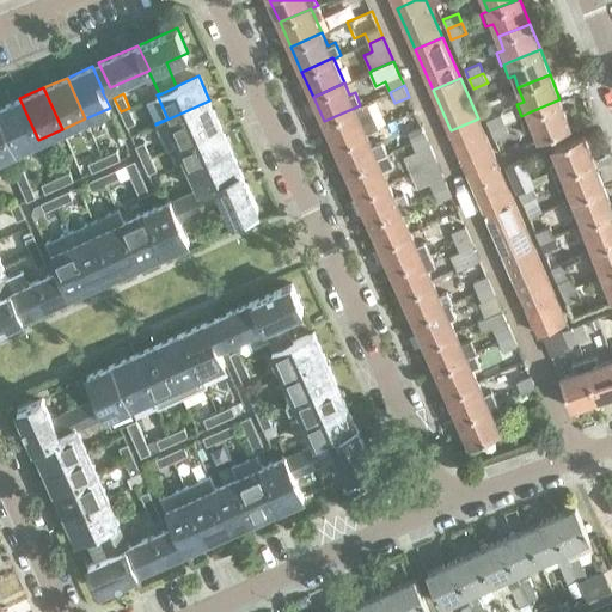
[(0,106),(0,117),(14,151),(38,140),(19,98),(0,106)]
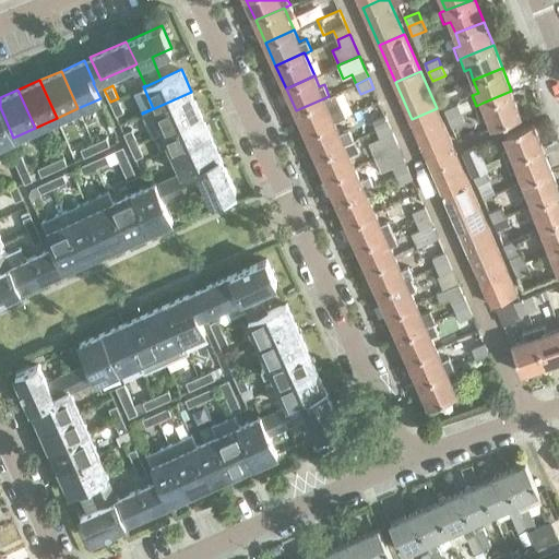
[(521,116),(511,91),(483,103),(476,106),(480,117),(487,115),(491,127),(521,116)]
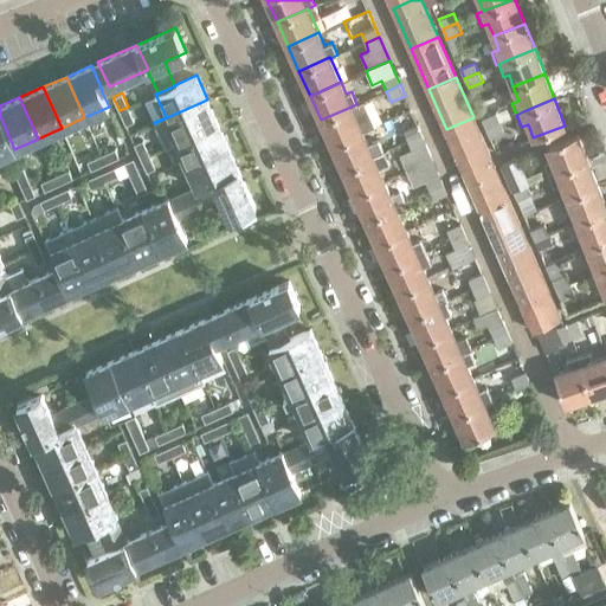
[(207,100),(154,123),(165,146),(218,122),(207,100)]
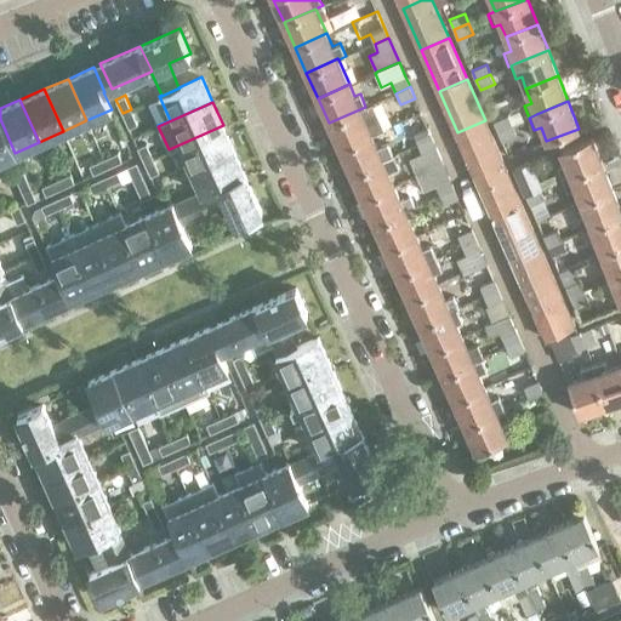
[(365,107),(329,123),(340,149),(372,135),(382,130),(371,104),(366,107),(365,107)]
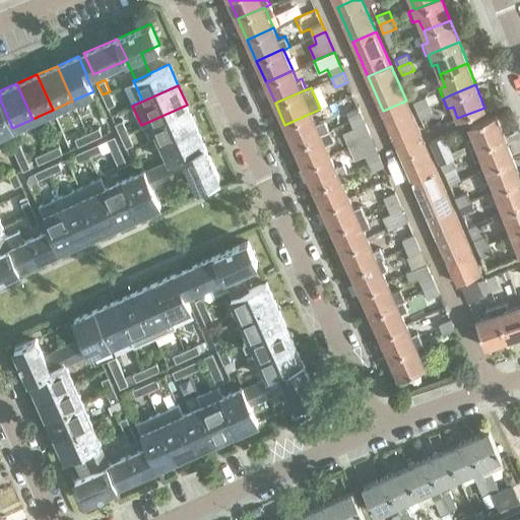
[(110,91),(103,94),(108,107),(115,104),(110,91)]
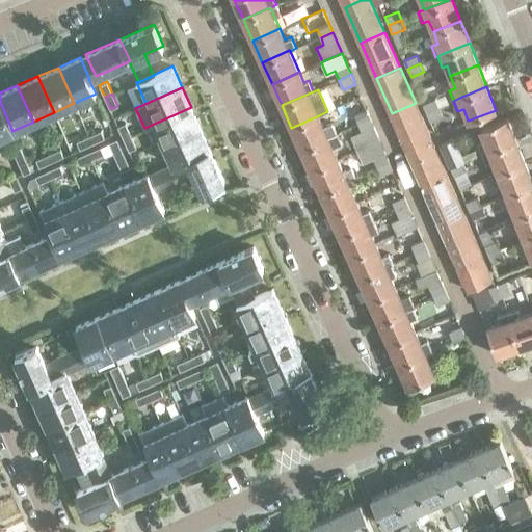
[(370,117),(361,96),(344,104),(350,117),(354,115),(357,123),(370,117)]
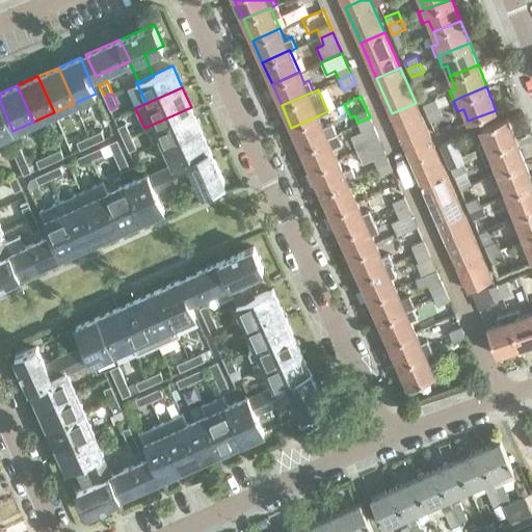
[(426,112),(439,106),(434,98),(423,103),(425,109),(426,112)]
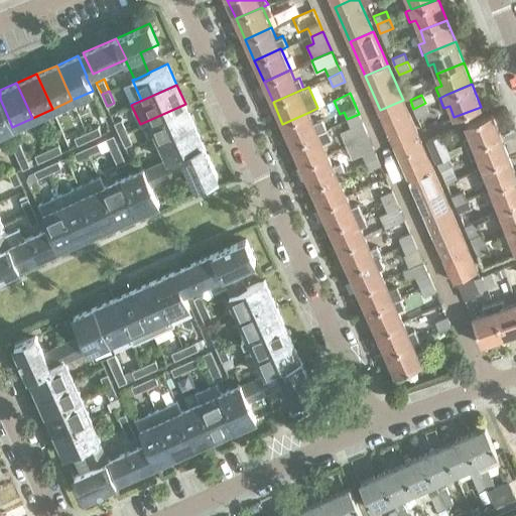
[(0,132),(12,127),(0,99),(0,132)]
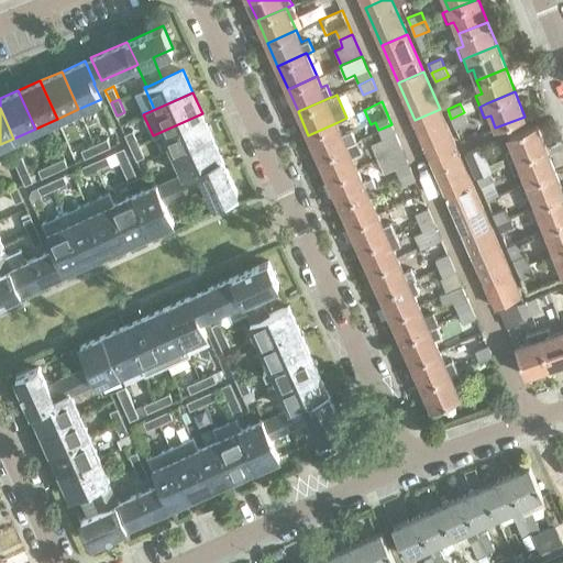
[(440,109),(415,120),(431,157),(456,146),(440,109)]
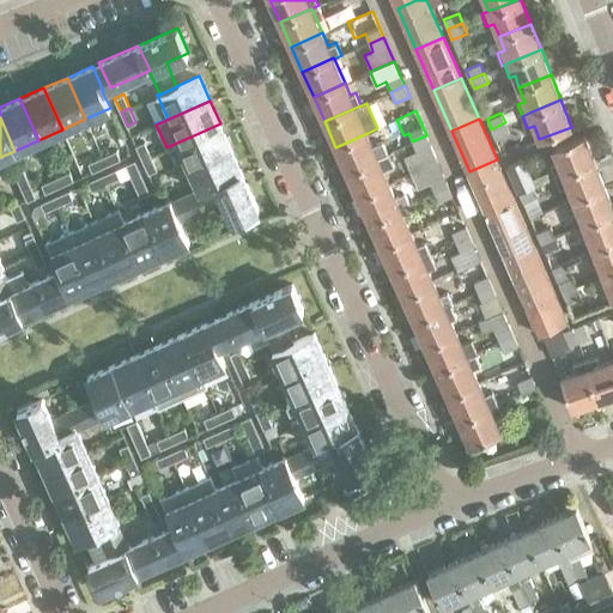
[(505,122),(491,129),(496,139),(510,132),(505,122)]
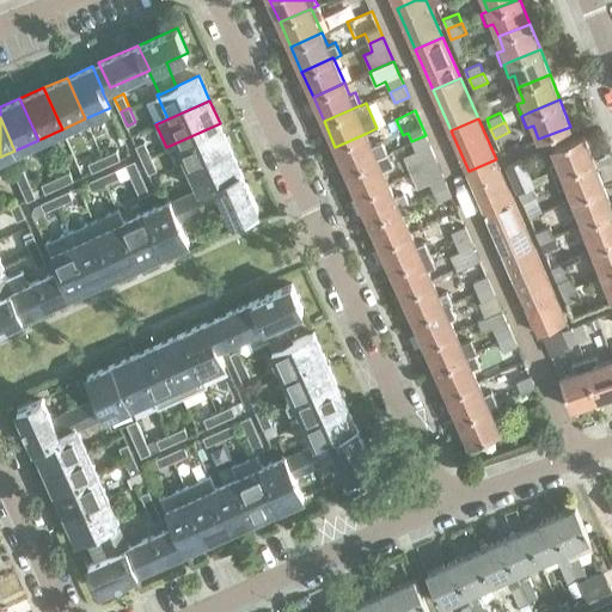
[(220,123),(166,147),(167,148),(178,144),(189,166),(231,147),(220,123)]
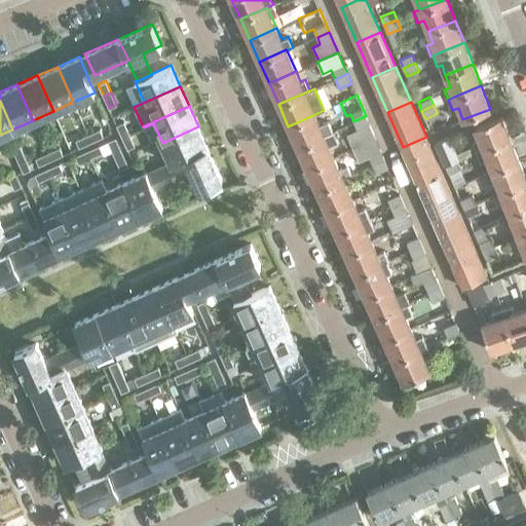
[(315,114),(288,126),(298,147),(332,132),(328,121),(320,125),(315,114)]
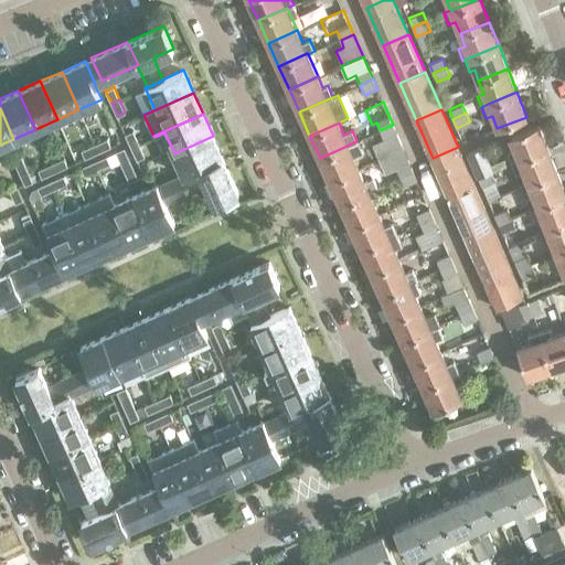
[(512,162),(520,159),(548,148),(540,124),(511,135),(515,148),(508,151),(512,162)]
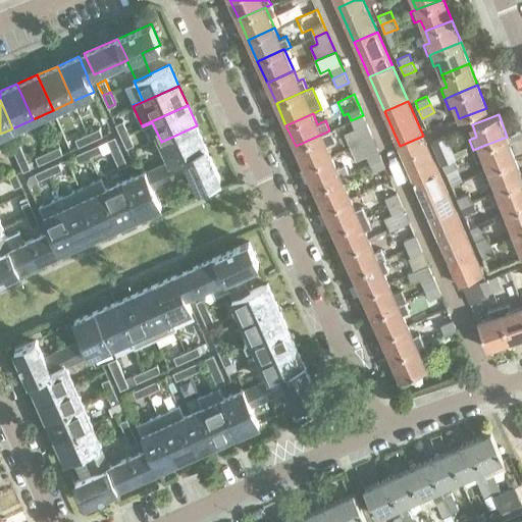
[(350,147),(372,137),(365,120),(364,119),(363,115),(351,120),(354,128),(344,133),(350,147)]
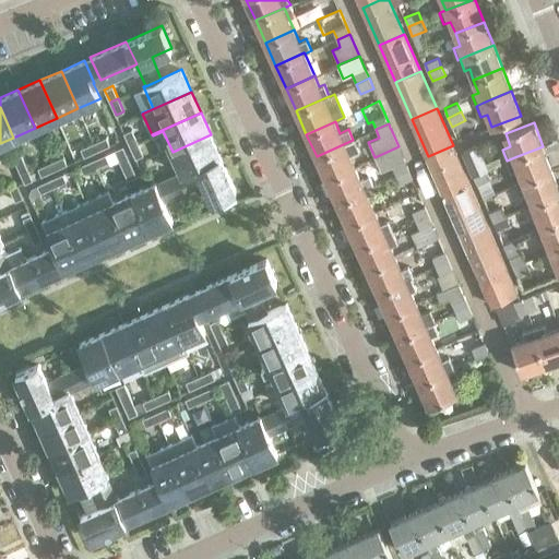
[(130,145),(138,142),(132,129),(123,132),(130,145)]
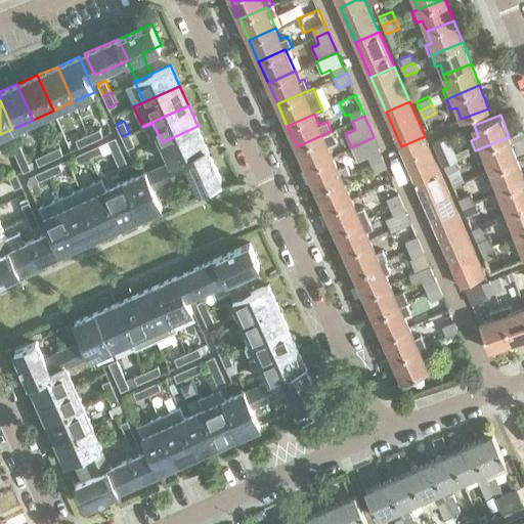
[(198,126),(162,142),(171,162),(206,146),(198,126)]
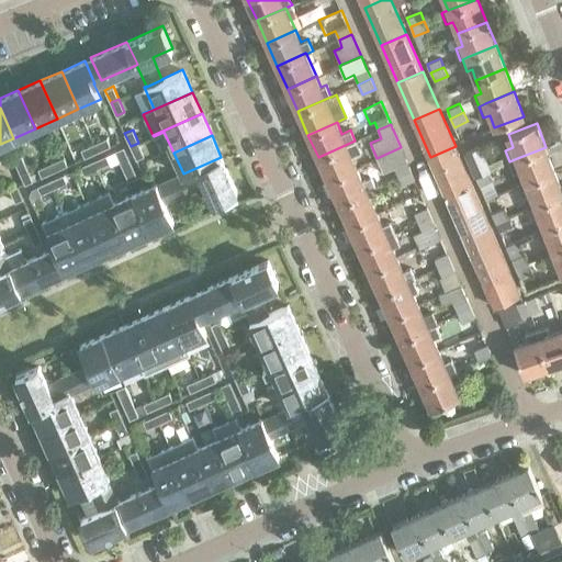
[(107,137),(93,143),(98,152),(110,145),(107,137)]
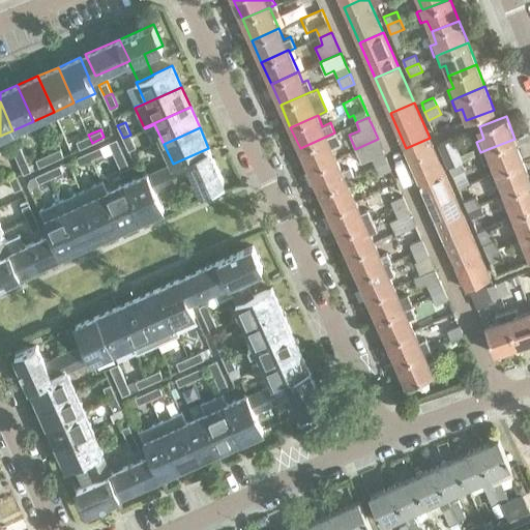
[(340,143),(334,133),(300,148),(310,170),(336,157),(331,147),(340,143)]
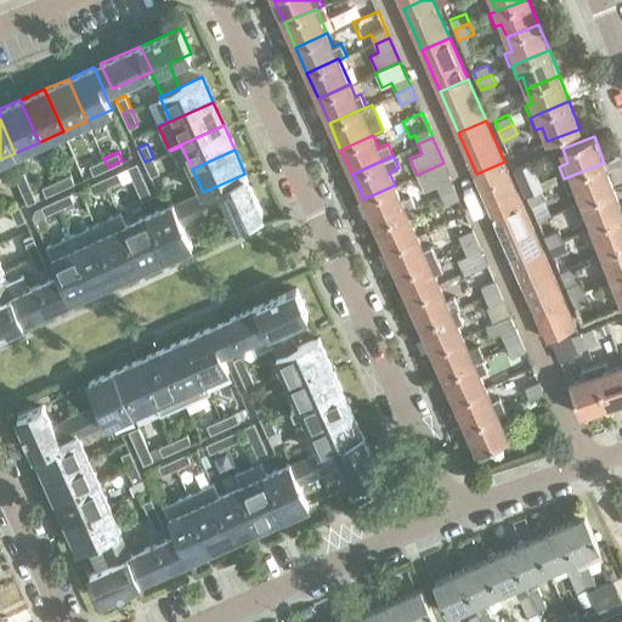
[(108,168),(103,158),(90,165),(94,174),(108,168)]
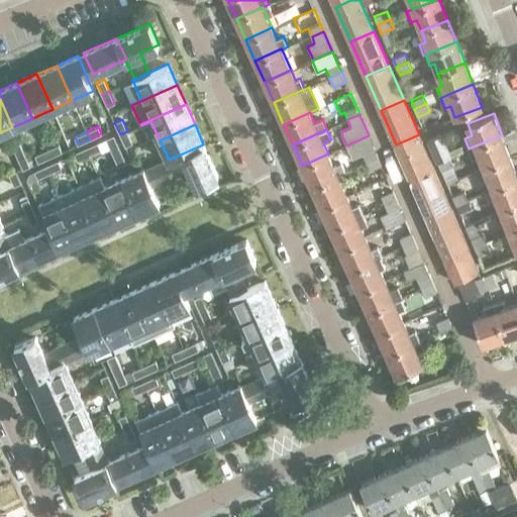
[(132,142),(127,131),(120,134),(125,146),(132,142)]
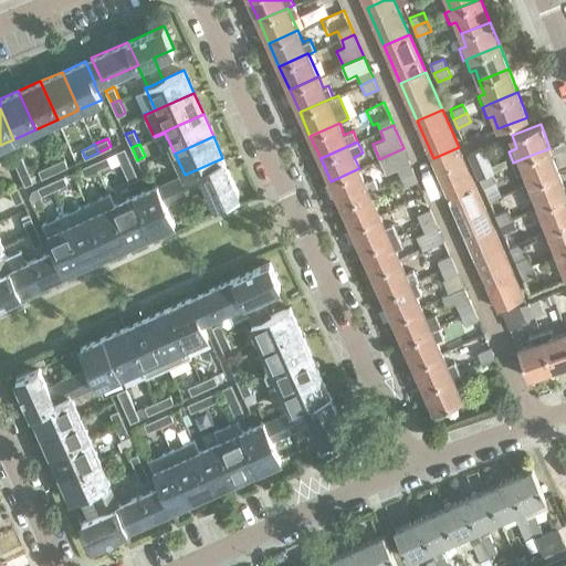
[(459,147),(433,158),(449,196),(475,185),(459,147)]
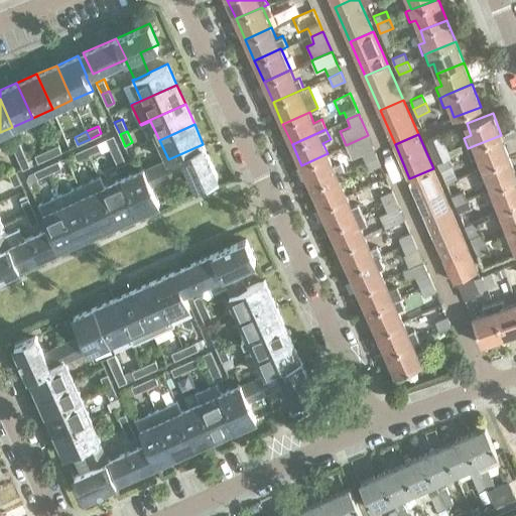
[(112,152),(120,148),(114,135),(106,138),(112,152)]
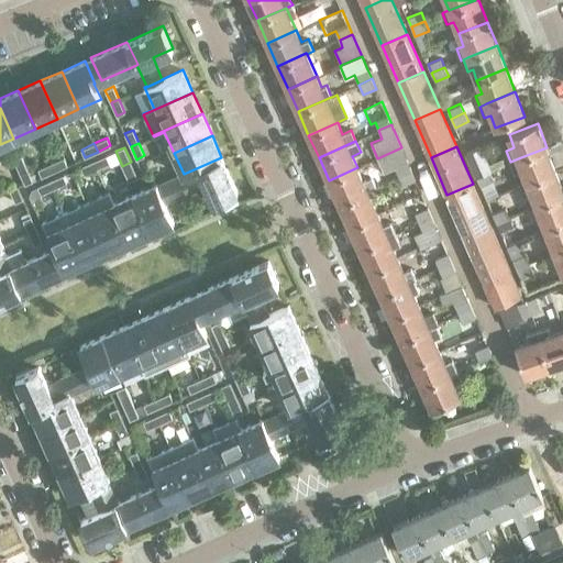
[(399,178),(412,173),(407,161),(401,147),(377,158),(384,173),(395,168),(399,178)]
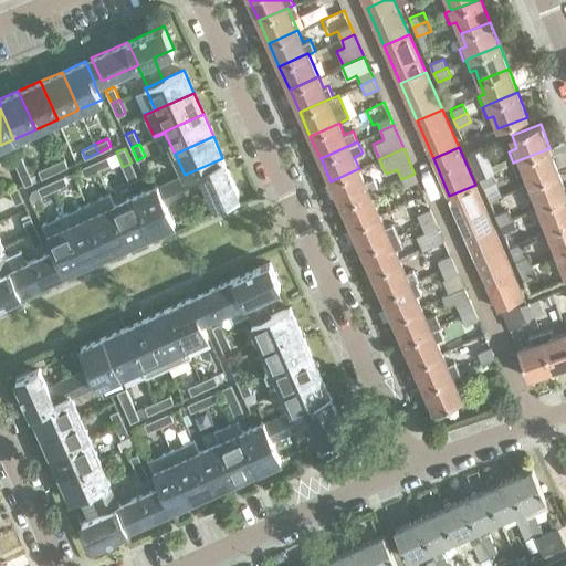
[(549,148),(521,159),(513,163),(516,174),(525,170),(531,182),(559,171),(549,148)]
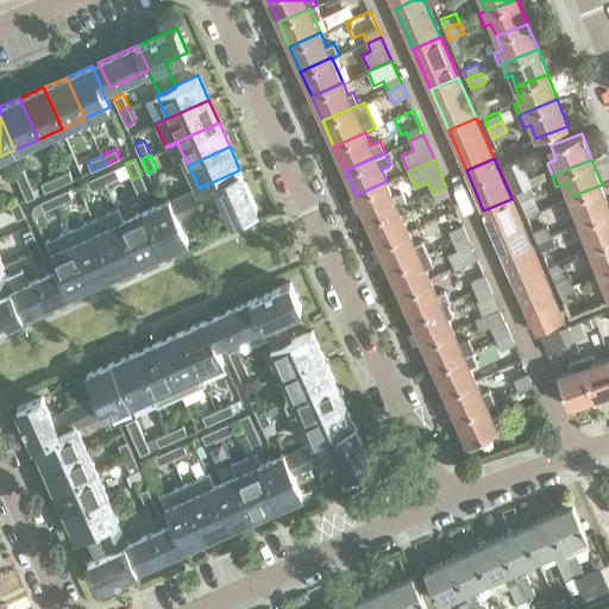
[(101,174),(105,182),(119,176),(115,168),(101,174)]
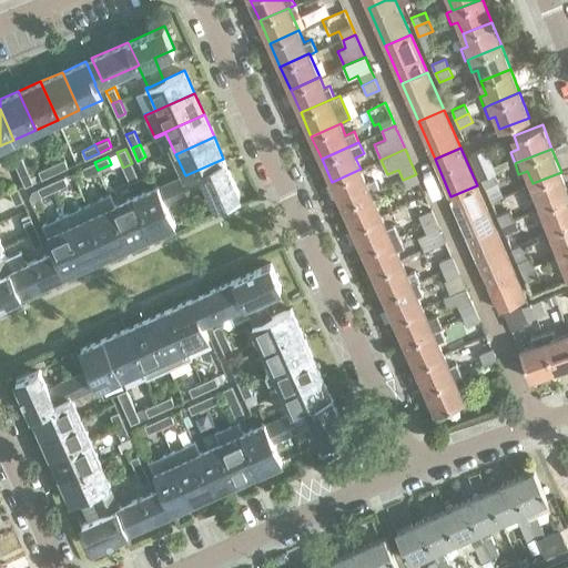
[(22,158),(12,161),(18,171),(27,166),(22,158)]
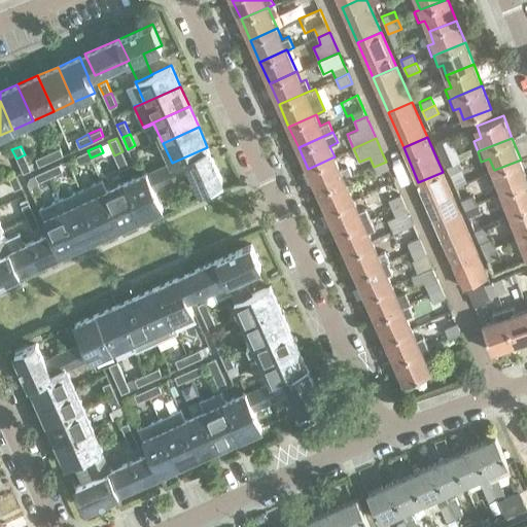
[(60,147),(47,152),(50,160),(63,154),(60,147)]
